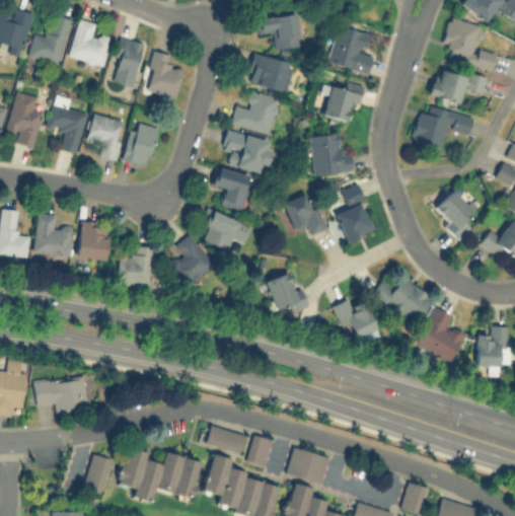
[(466,0),(462,7),(488,22),(496,10),(514,21),(514,0),(505,0),(505,1),(503,0),(466,0)]
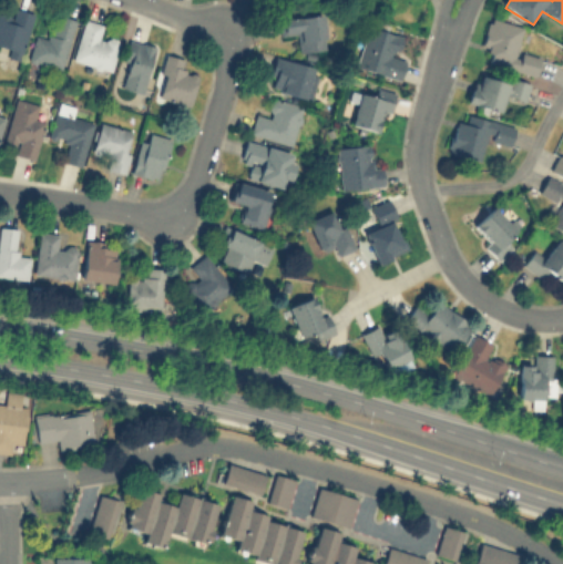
[(0,16),(0,48),(24,55),(36,16),(14,10),(12,20),(0,16)]
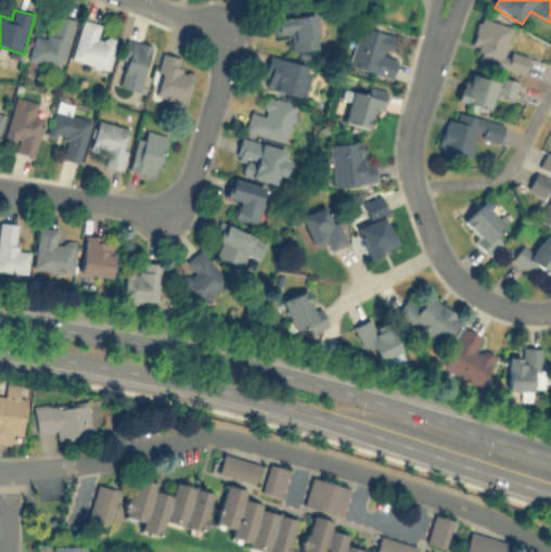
[(76,22),(58,16),(51,40),(38,37),(31,62),(64,69),(76,22)]
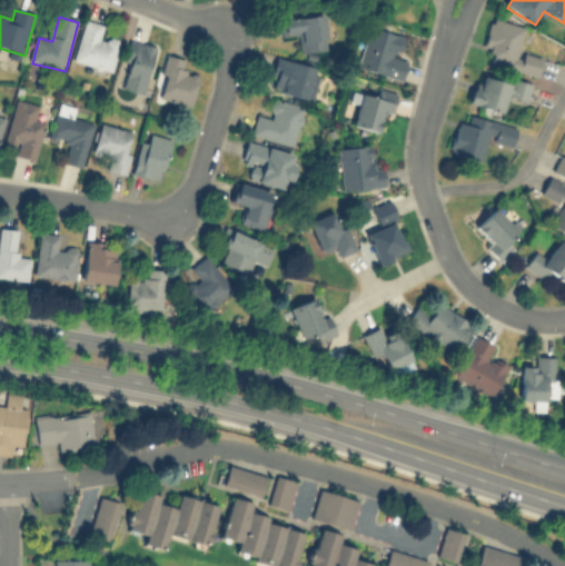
[(326,17),(284,20),(285,40),(299,39),(300,55),(328,52),(326,17)]
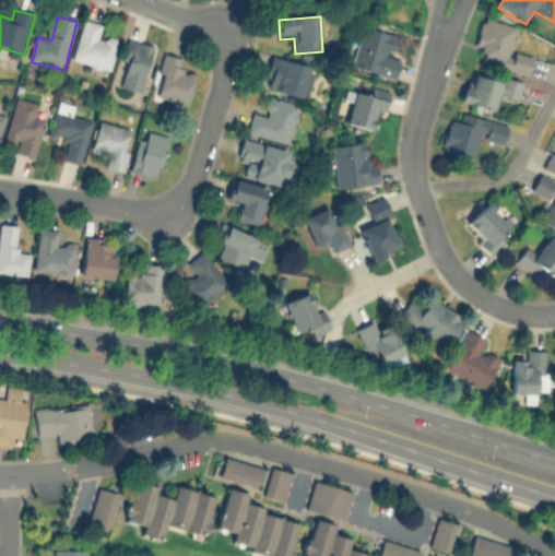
[(477,50),(487,52),(484,64),(529,75),(533,58),(511,51),(518,28),(485,20),(477,50)]
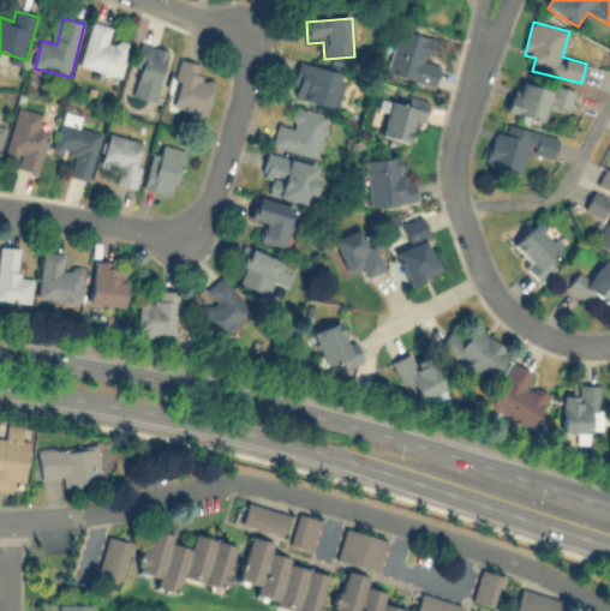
[(115,29),(94,23),(82,69),(124,81),(133,47),(112,41),(115,29)]
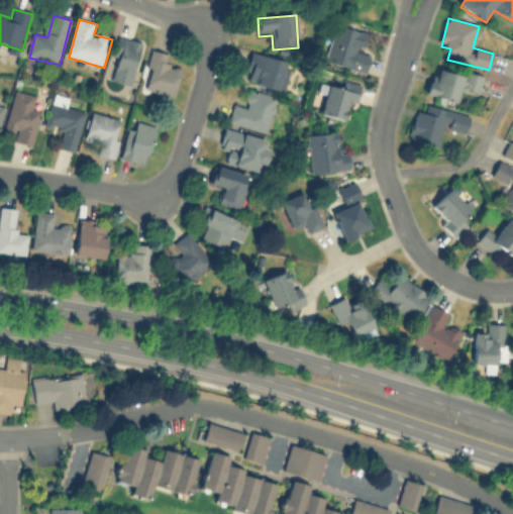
[(326,63),(366,75),(372,57),(363,55),(369,35),(337,25),(326,63)]
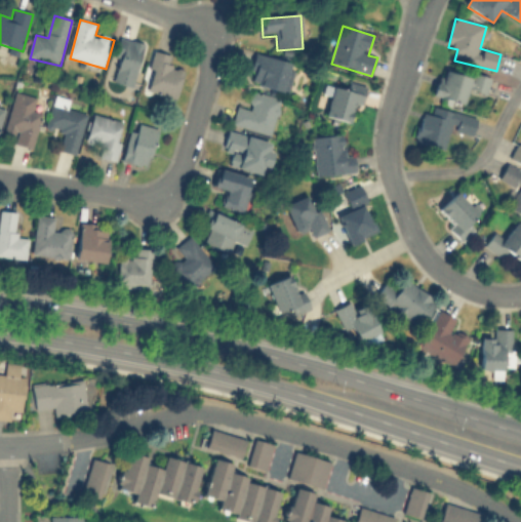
[(112,82),(135,87),(145,44),(121,39),(112,82)]
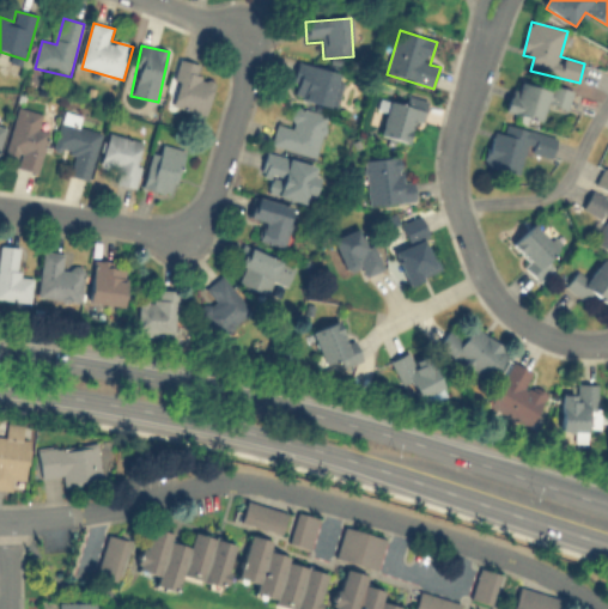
[(204,66),(182,62),(175,110),(211,115),(214,81),(202,80),(204,66)]
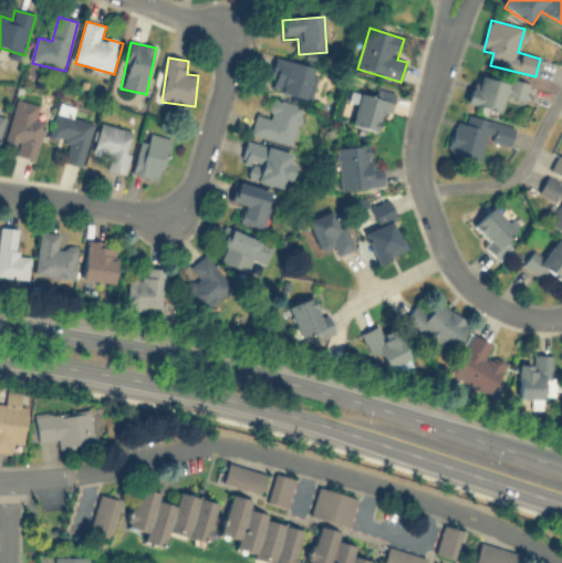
[(269,89),(311,101),(320,71),(278,59),(269,89)]
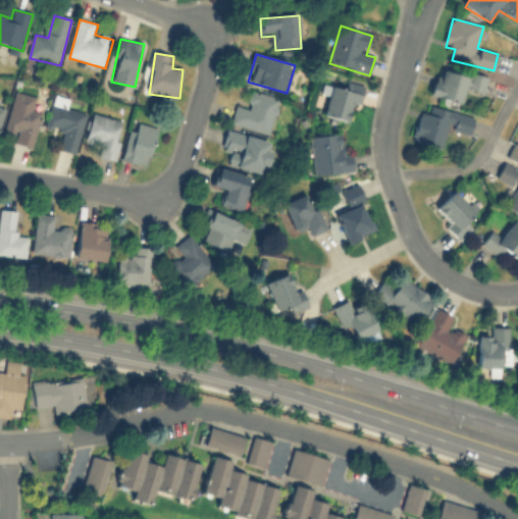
[(484,96),(488,82),(442,66),(432,96),(463,105),(467,91),(484,96)]
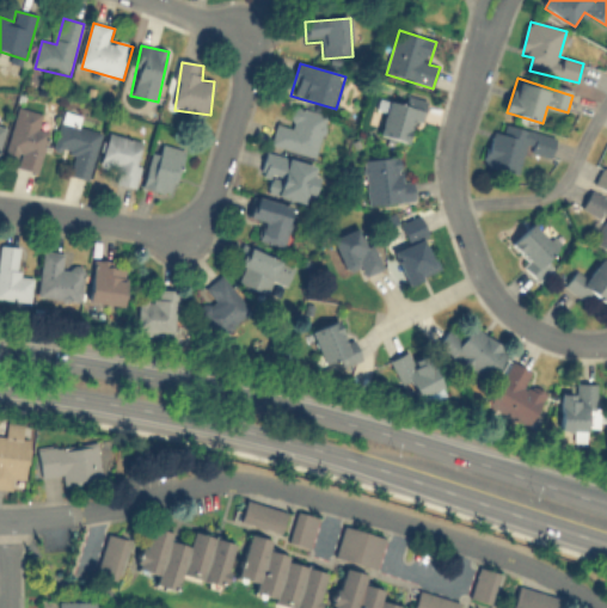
[(381,136),(414,146),(427,102),(409,97),(405,108),(391,103),(381,136)]
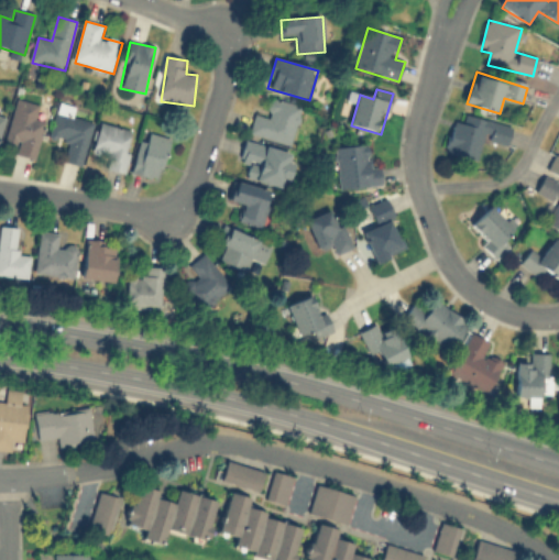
[(252,135),(293,145),(303,107),(274,99),(270,118),(258,114),(252,135)]
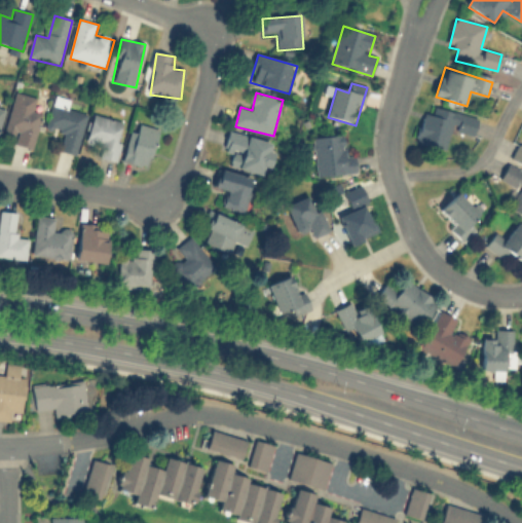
[(14,145),(34,150),(44,113),(34,110),(38,99),(17,94),(6,133),(17,136),(14,145)]
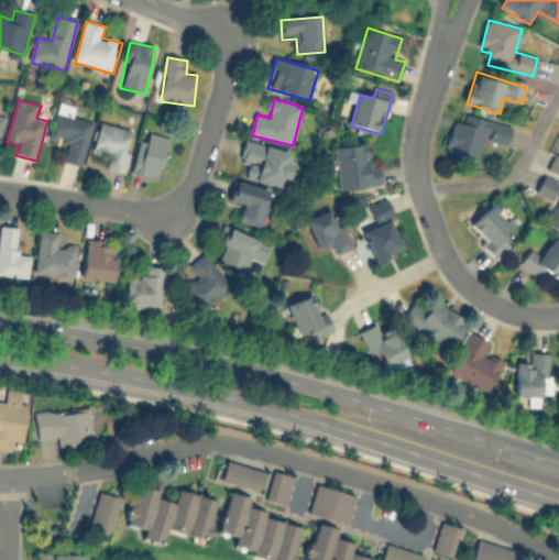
[(75,119),(77,109),(61,105),(51,138),(70,143),(65,163),(83,167),(95,124),(75,119)]
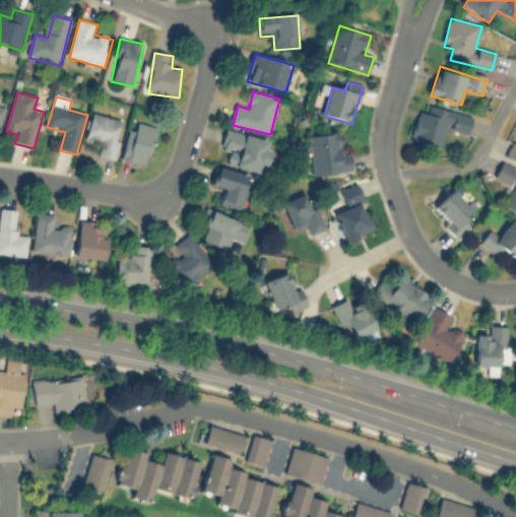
[(412,141),(442,149),(447,130),(468,136),(473,118),(430,107),(429,114),(421,112),(412,141)]
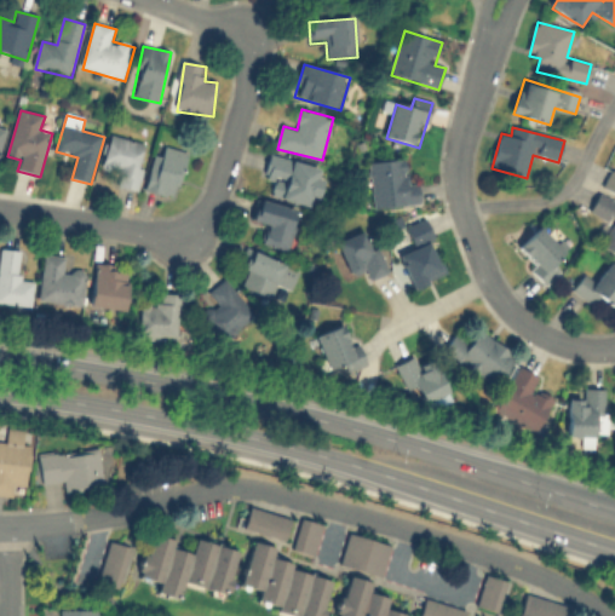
[(103,170),(120,174),(116,186),(138,193),(150,145),(111,137),(103,170)]
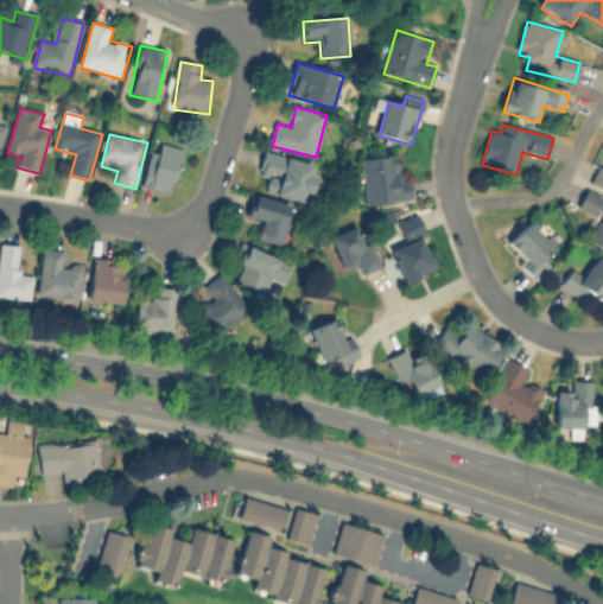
[(145,188),(172,195),(184,151),(156,142),(145,188)]
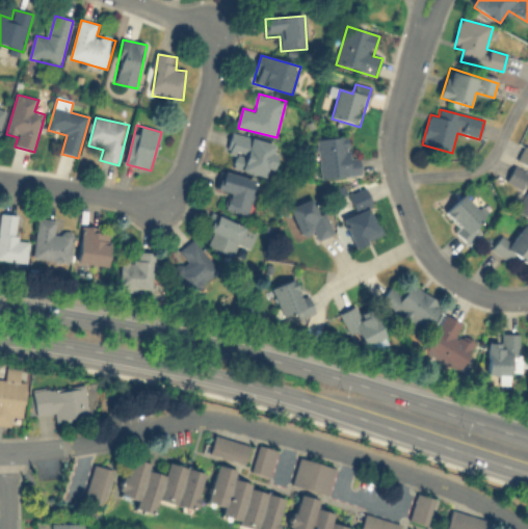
[(237,157),(234,170),(272,180),(280,146),(233,134),(229,155),(237,157)]
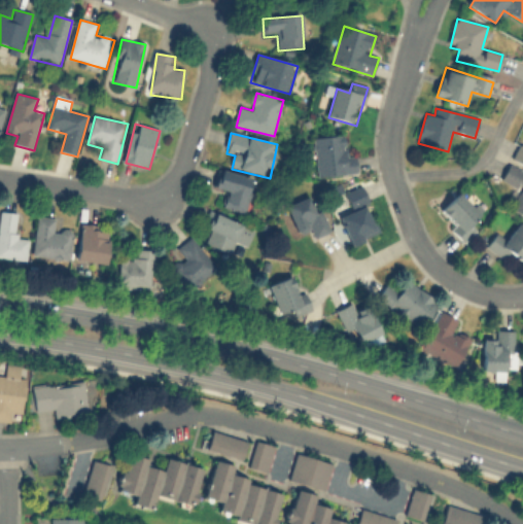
[(345,136),(316,139),(319,178),(358,174),(356,155),(347,156),(345,136)]
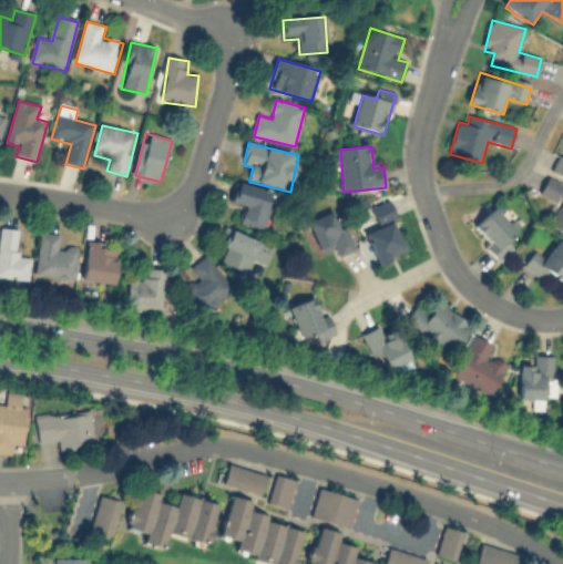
[(562,156),(561,156),(553,172),(562,176),(562,156)]
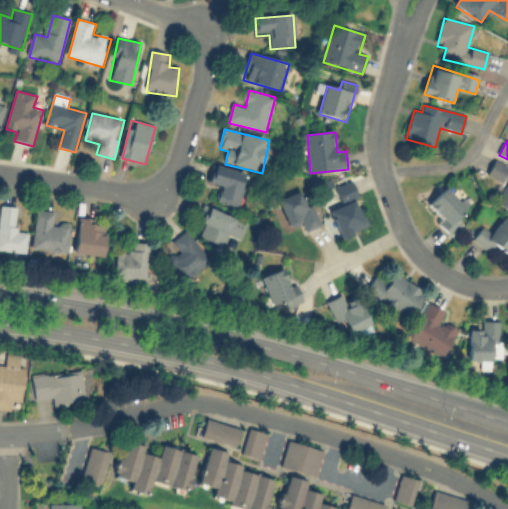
[(507,167),(495,162),(488,177),(507,185),(498,206),(507,210),(507,167)]
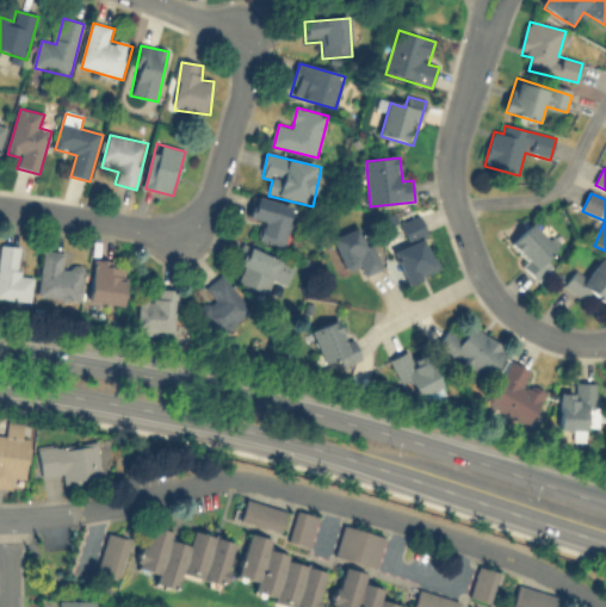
[(284,248),(296,209),(260,198),(253,222),(265,224),(260,241),(284,248)]
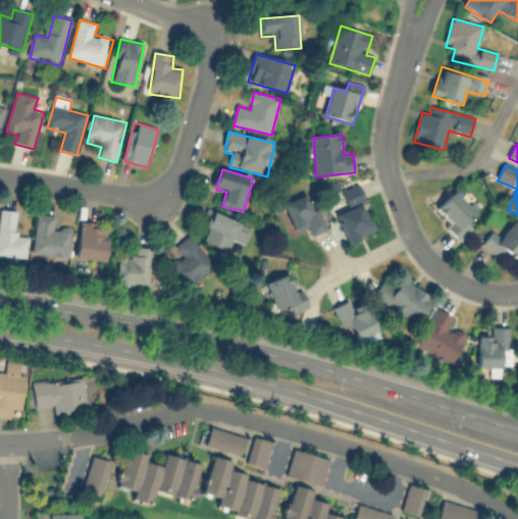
[(339,215),(349,244),(377,234),(360,186),(344,192),(351,210),(339,215)]
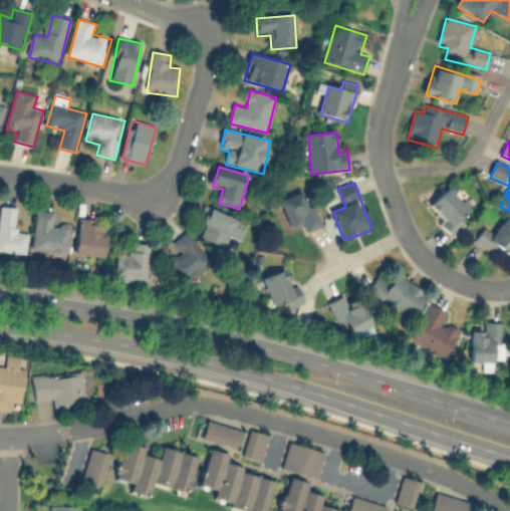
[(428,210),(452,235),(474,215),(451,189),(428,210)]
